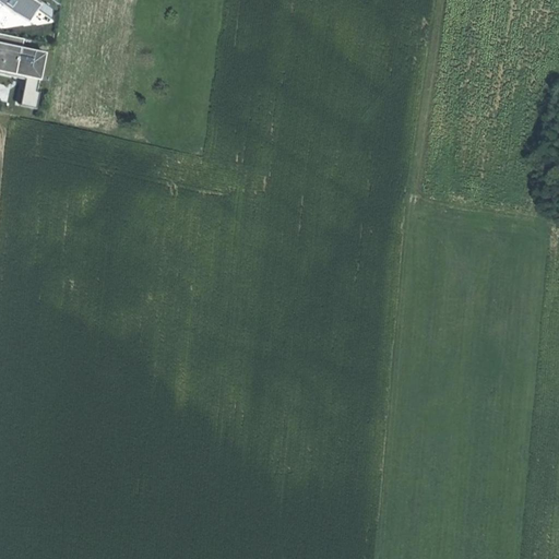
[(0,0),(0,4),(12,13),(13,12),(19,15),(27,3),(35,9),(51,20),(52,9),(39,0),(0,0)]
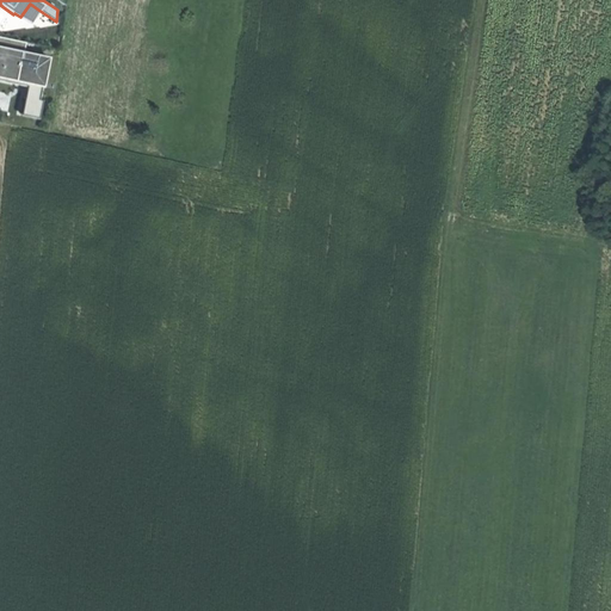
[(29,24),(38,10),(30,4),(20,17),(14,13),(13,14),(29,24)]
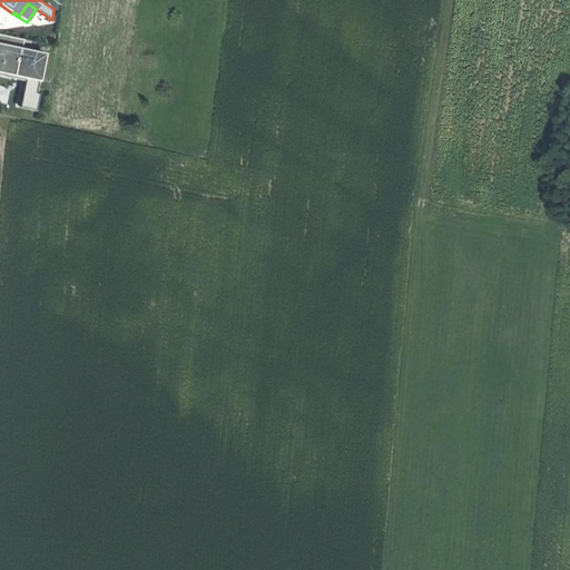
[(21,49),(23,39),(0,33),(0,72),(39,80),(45,53),(21,49)]
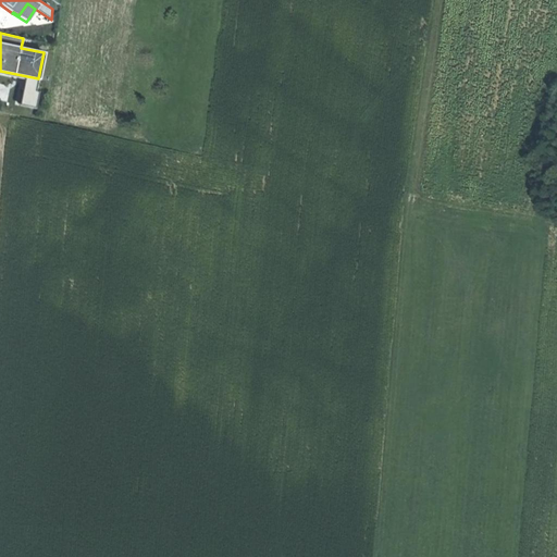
[(0,73),(24,78),(22,89),(35,91),(38,78),(0,71),(0,73)]
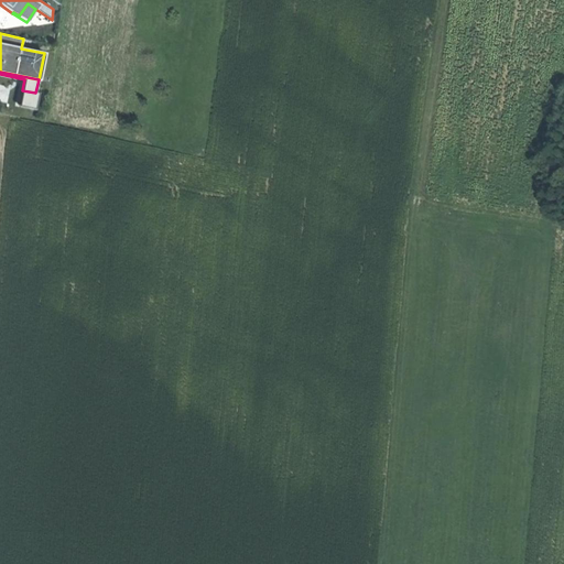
[(35,93),(22,90),(19,106),(34,109),(38,94),(35,93)]
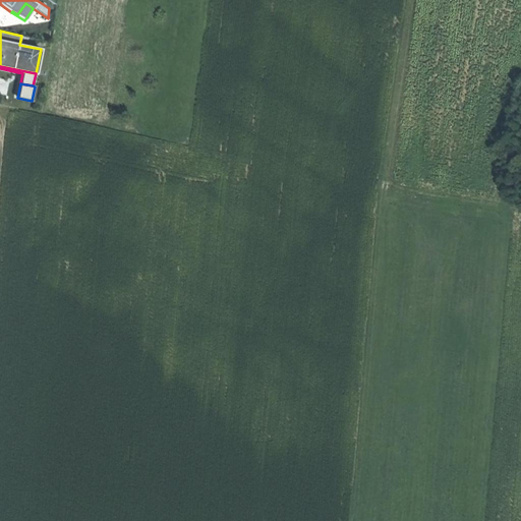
All buildings are outlined.
